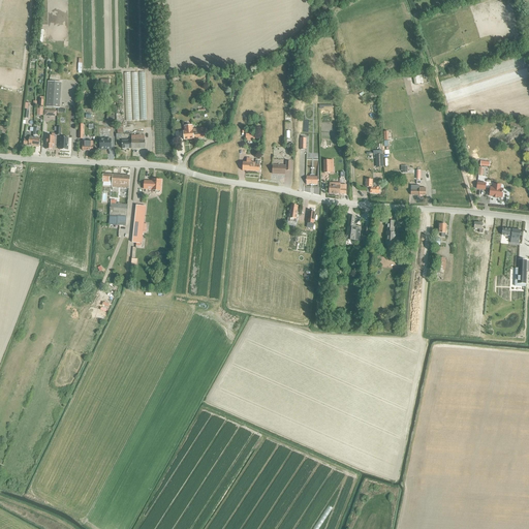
[(415,76),(417,85),(424,84),(423,78),(419,79),(419,76),(415,76)]
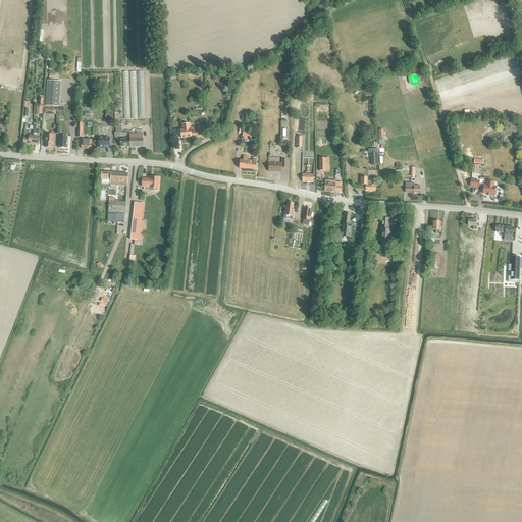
[(47,81),(45,106),(59,107),(61,82),(55,82),(55,77),(49,76),(49,81),(47,81)]
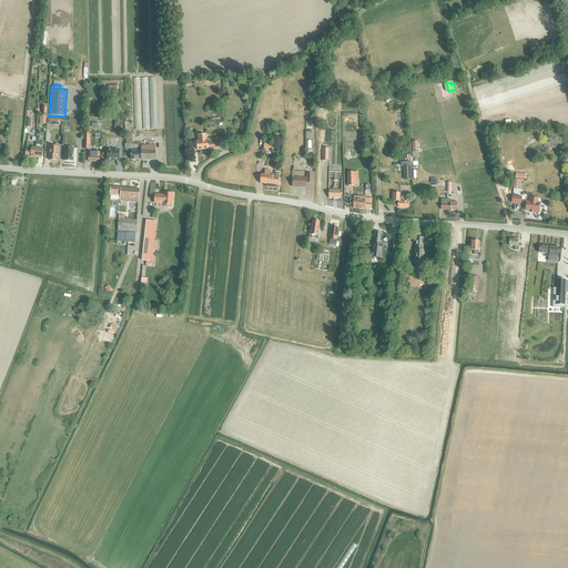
[(199,141),(196,141),(198,151),(209,150),(208,141),(206,134),(198,135),(199,141)]
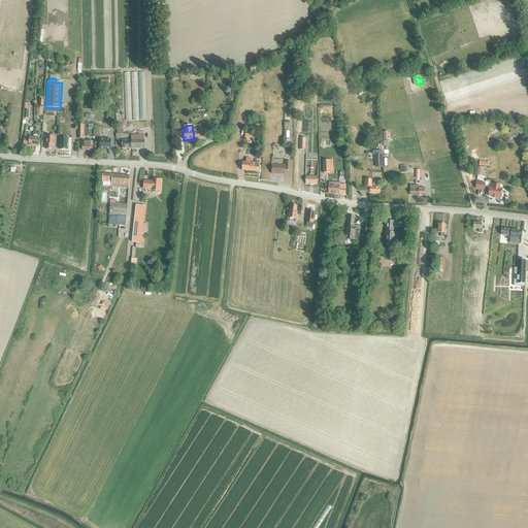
[(203,128),(192,129),(193,131),(194,139),(205,138),(204,132),(203,132),(203,128)]
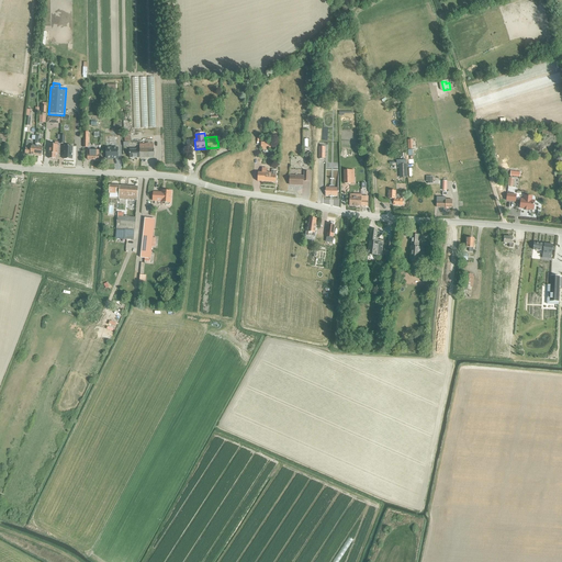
[(49,145),(49,159),(55,159),(56,154),(57,154),(58,142),(55,142),(55,145),(49,145)]
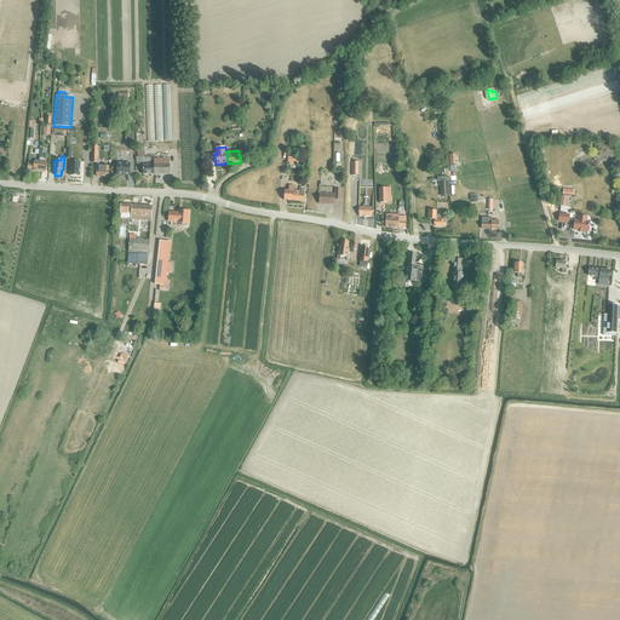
[(27,170),(38,171),(39,161),(35,161),(35,160),(30,159),(30,160),(29,160),(27,170)]
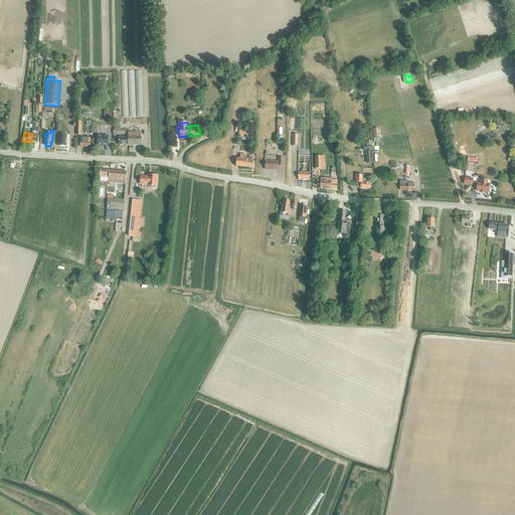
[(119,139),(119,145),(128,145),(141,145),(141,132),(128,132),(128,137),(119,137),(119,139)]
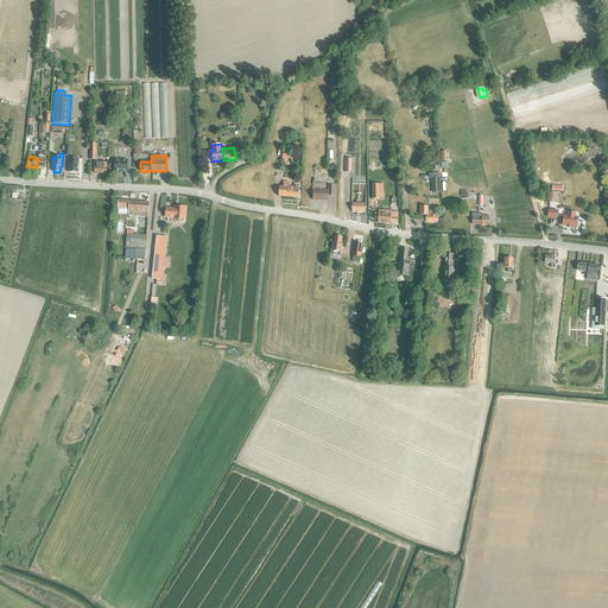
[(78,172),(78,159),(69,159),(69,172),(78,172)]
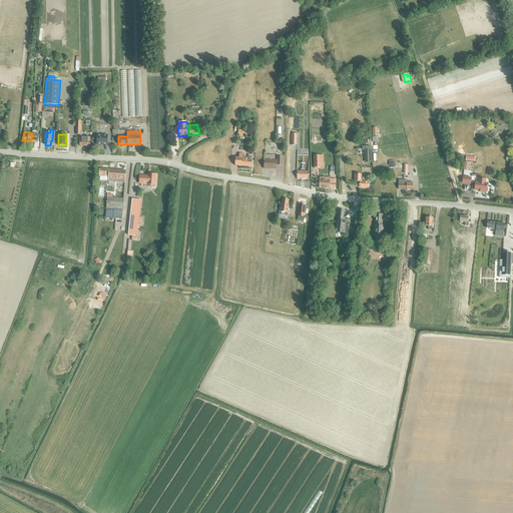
[(97,135),(96,135),(96,145),(107,145),(107,135),(106,135),(104,135),(103,135),(100,135),(97,135)]
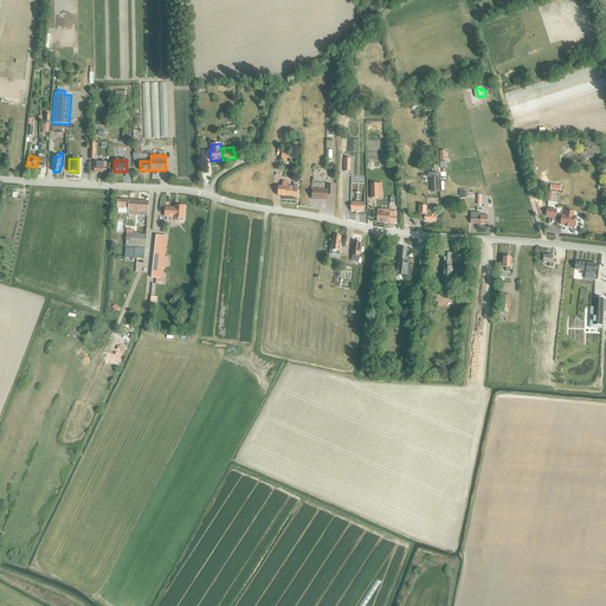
[(94,163),(94,173),(107,173),(107,163),(94,163)]
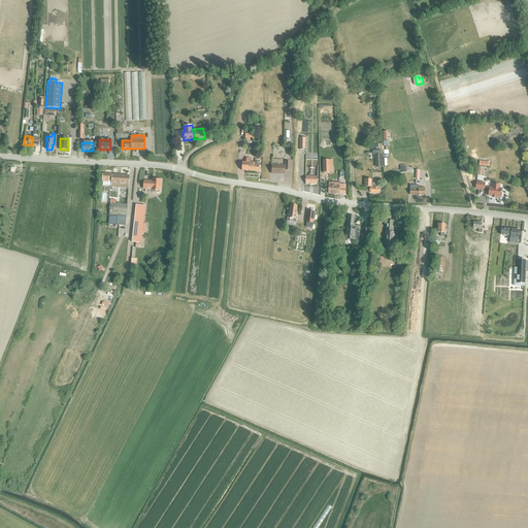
[(241,170),(259,172),(259,165),(259,161),(259,160),(256,160),(256,163),(251,163),(251,159),(246,159),(246,163),(242,162),(241,170)]
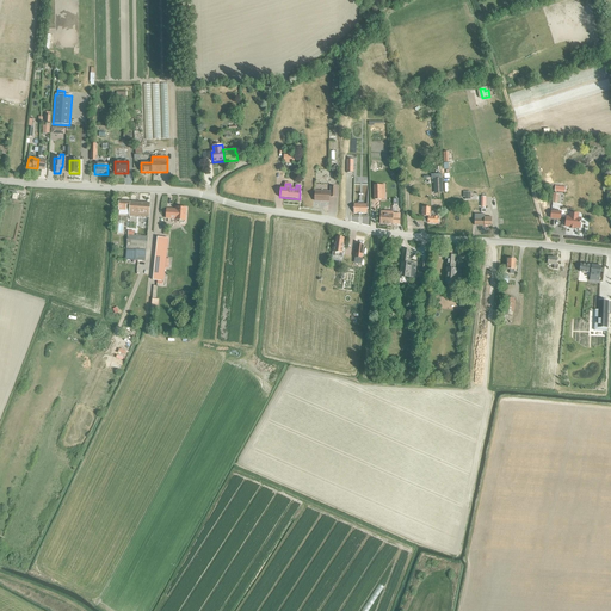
[(384,185),(374,185),(375,199),(381,199),(381,192),(384,192),(384,185)]
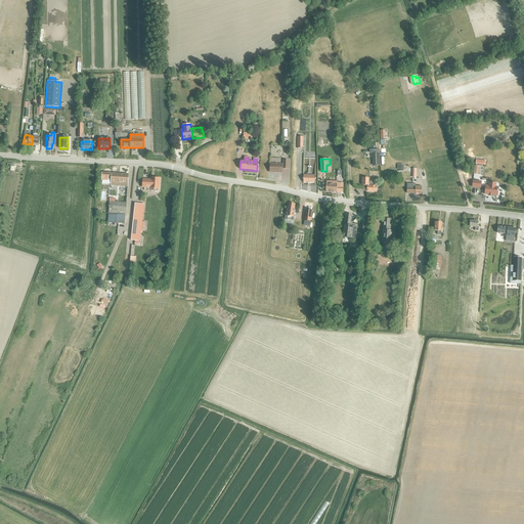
[(270,173),(281,173),(282,169),(284,169),(288,169),(288,161),(284,161),(284,166),(282,166),(282,165),(270,164),(270,173)]
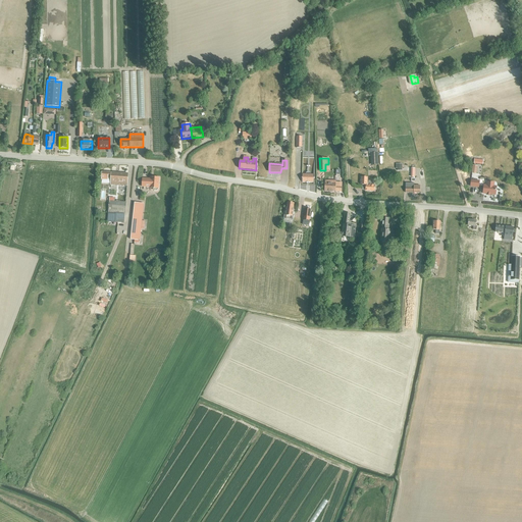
[(102,172),(101,179),(108,180),(108,178),(111,178),(110,186),(126,187),(127,174),(111,173),(108,172),(102,172)]
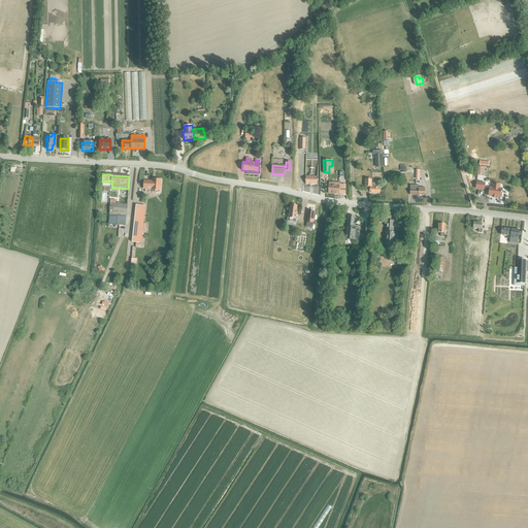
[(319,180),(318,179),(318,176),(305,176),(305,179),(304,180),(305,182),(305,185),(309,185),(314,185),(318,185),(318,182),(319,180)]
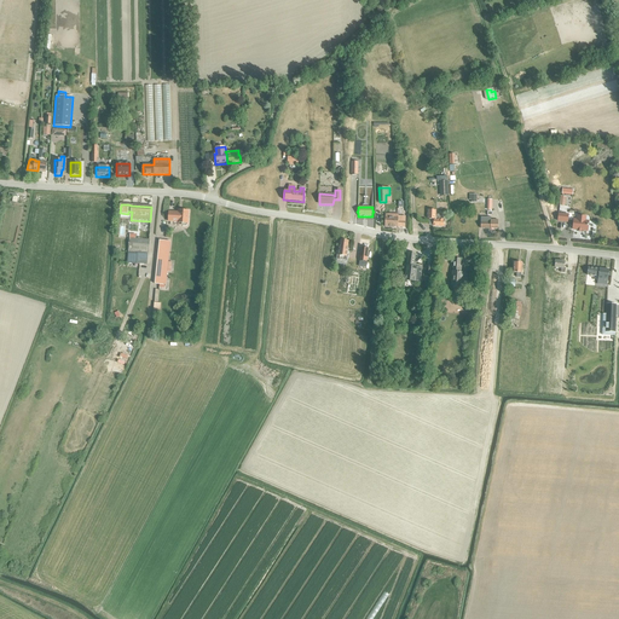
[(181,224),(181,225),(183,226),(185,226),(186,225),(186,224),(187,224),(189,212),(178,210),(178,213),(168,212),(168,221),(178,223),(178,224),(181,224)]
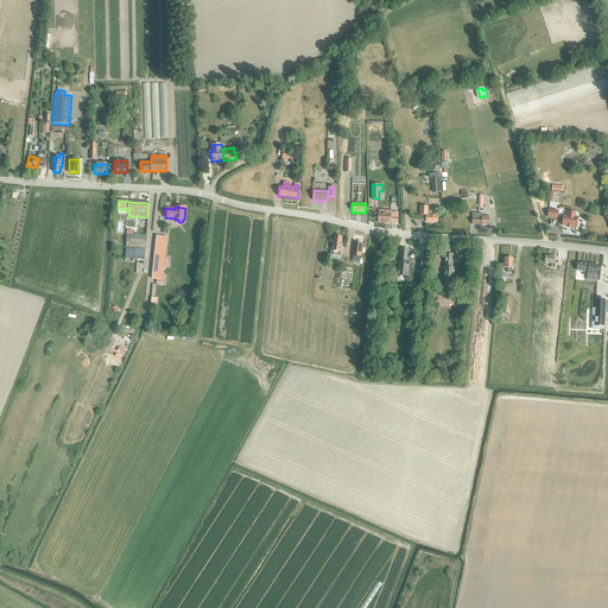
[(428,211),(429,207),(422,207),(420,215),(422,215),(422,219),(426,220),(426,222),(436,223),(436,217),(435,217),(435,211),(428,211)]
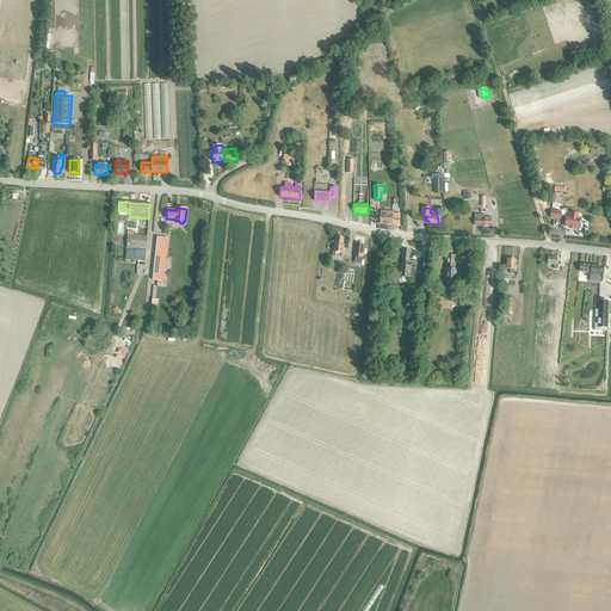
[(393,213),(381,213),(380,224),(399,226),(400,214),(393,214),(393,213)]
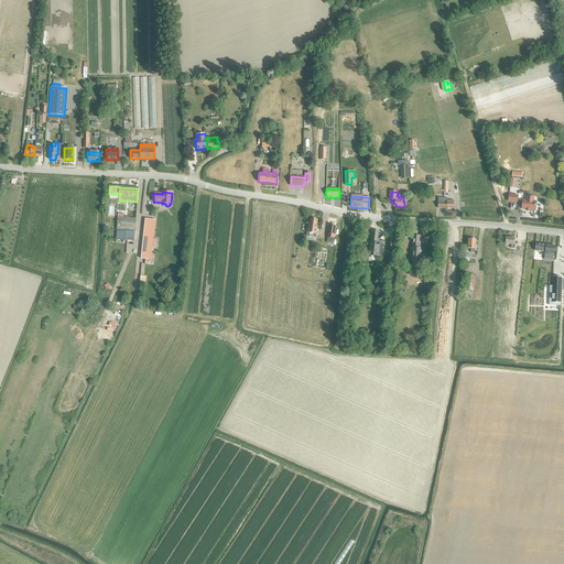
[(520,199),(520,206),(522,206),(522,209),(535,210),(537,202),(533,202),(534,197),(531,197),(527,196),(527,201),(523,201),(520,199)]
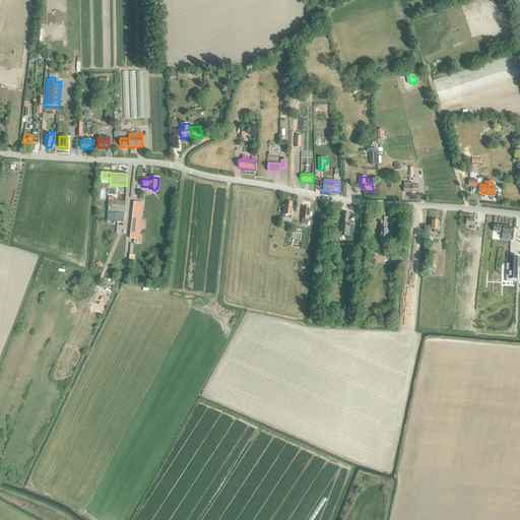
[(404,184),(403,192),(418,192),(418,185),(412,185),(412,183),(404,183),(404,184)]
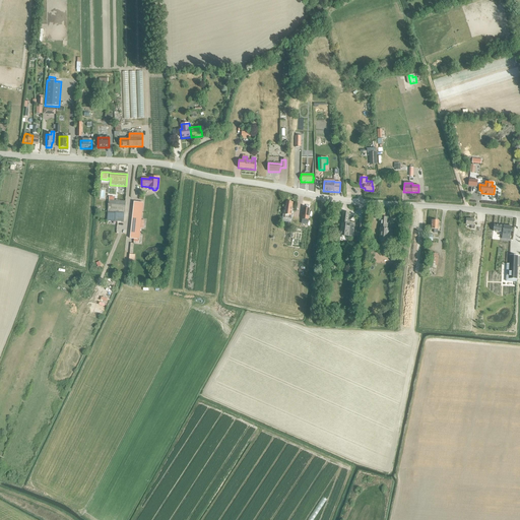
[(108,211),(107,221),(124,222),(125,213),(125,201),(114,200),(109,200),(108,211)]
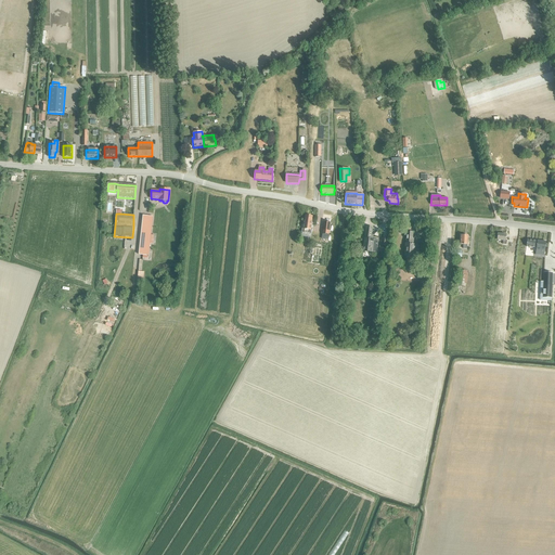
[(302,223),(301,232),(311,234),(312,224),(311,224),(312,216),(310,216),(309,215),(307,215),(306,216),(306,215),(305,223),(302,223)]
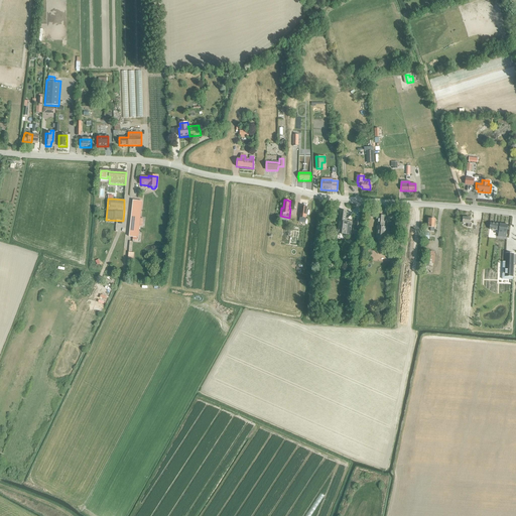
[(129,237),(138,238),(142,202),(133,201),(129,237)]
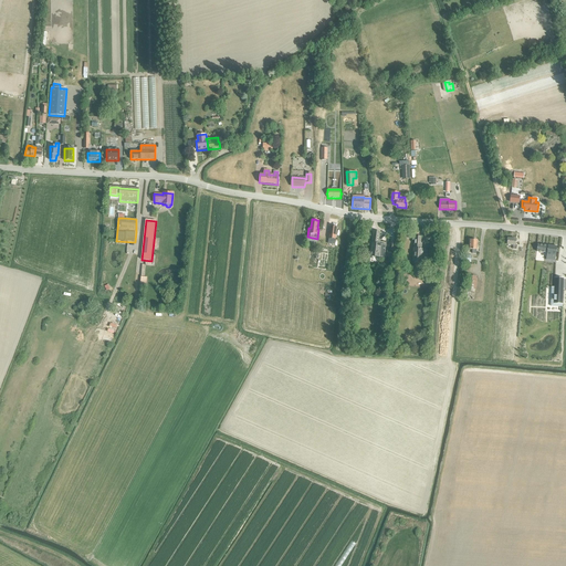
[(380,240),(379,239),(380,232),(374,231),(370,257),(385,258),(386,244),(380,244),(380,240)]
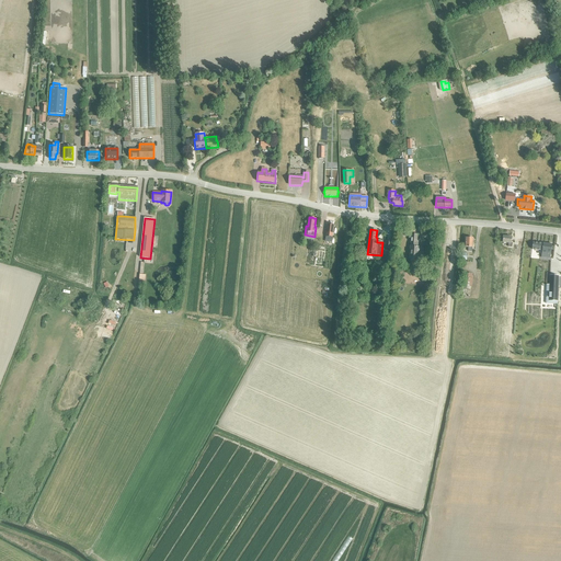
[(409,260),(423,261),(424,247),(418,247),(419,241),(416,241),(418,235),(411,235),(409,260)]
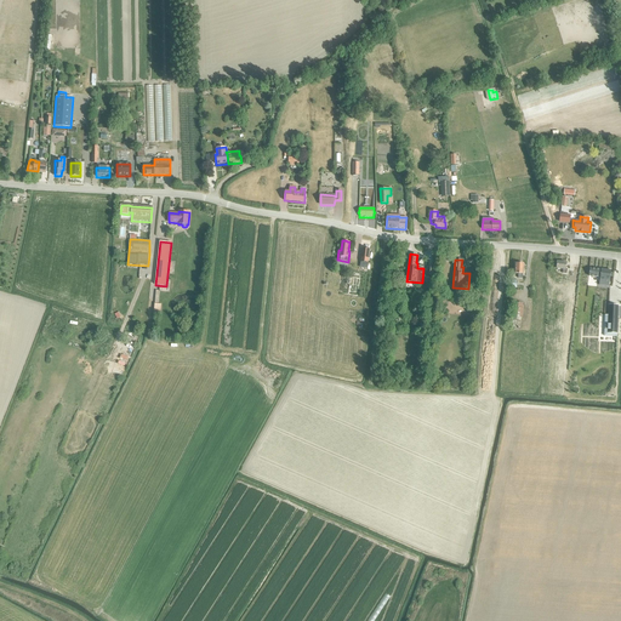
[(567,269),(567,263),(558,262),(557,268),(563,269),(563,274),(567,274),(568,269),(567,269)]
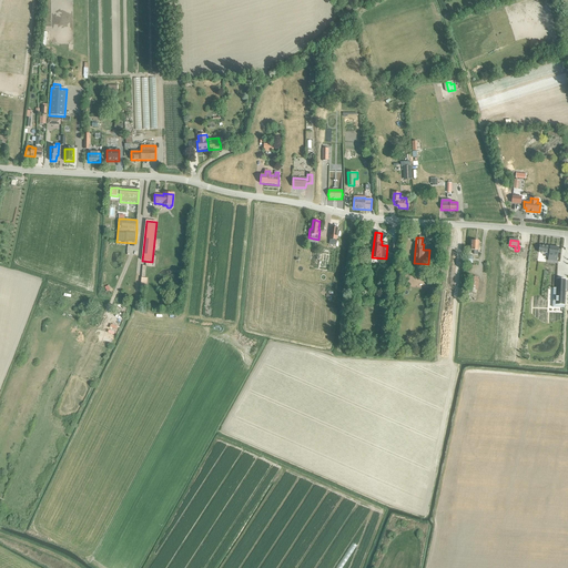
[(548,255),(549,255),(549,261),(558,262),(559,247),(540,245),(539,253),(548,253),(548,255)]
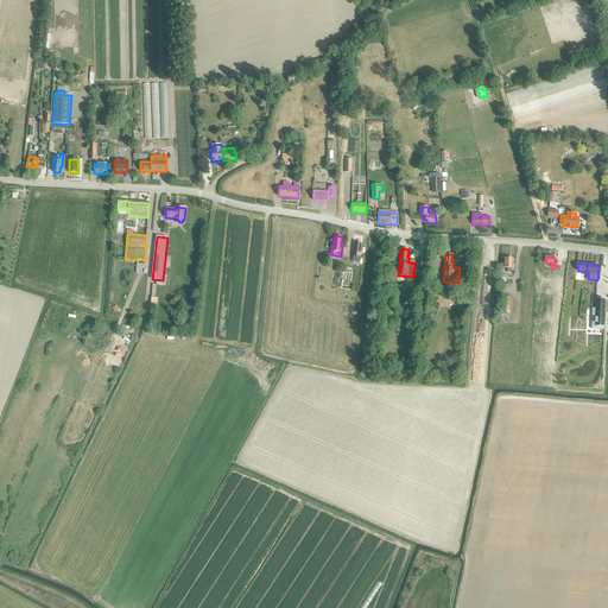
[(500,320),(510,321),(513,297),(504,296),(500,320)]
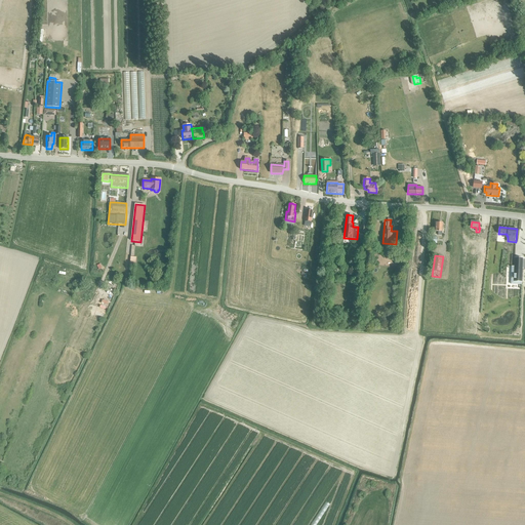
[(512,269),(511,284),(521,284),(521,282),(522,282),(523,258),(515,258),(514,267),(514,269),(512,269)]
